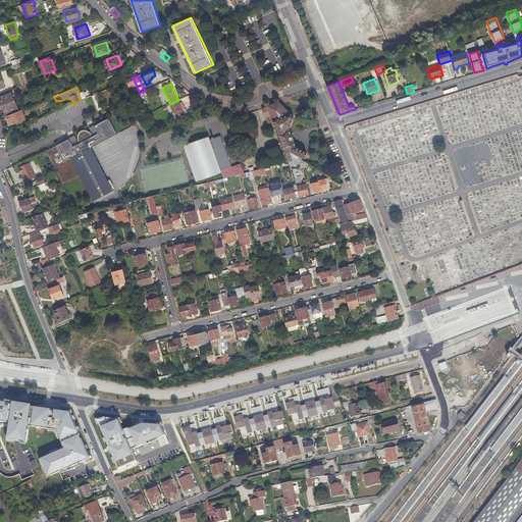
[(15,101),(12,93),(0,98),(0,99),(2,106),(15,101)]
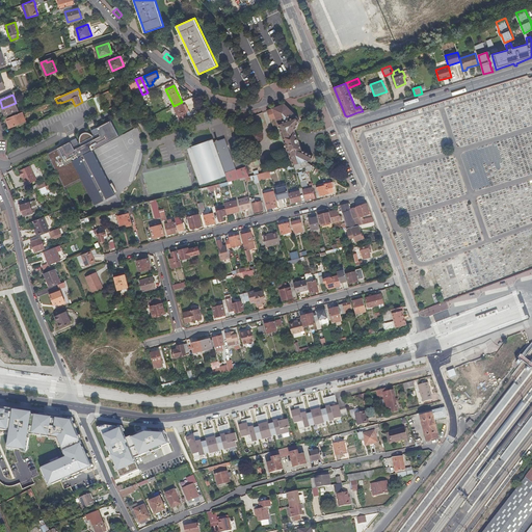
[(181,124),(189,120),(182,102),(174,106),(181,124)]
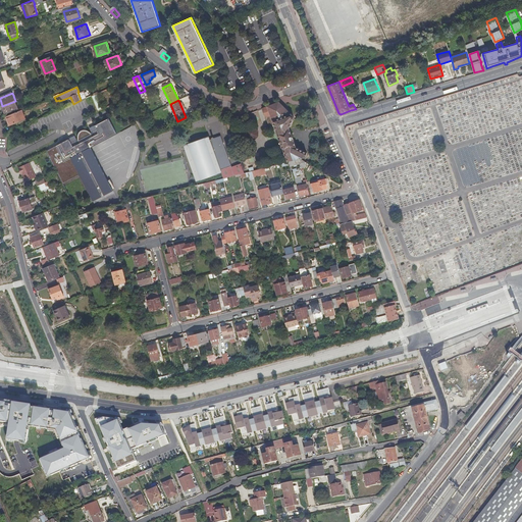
[(6,114),(18,108),(15,101),(2,106),(6,114)]
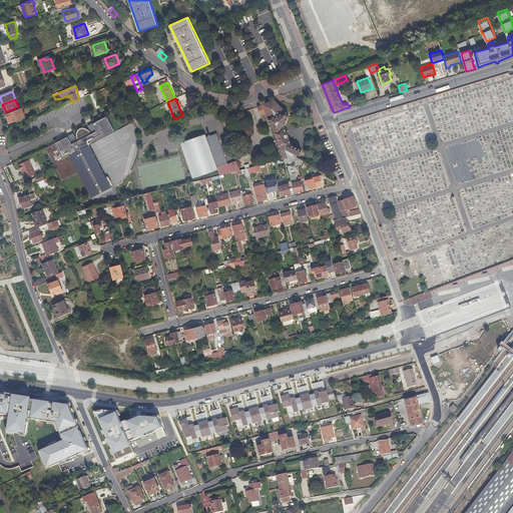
[(284,125),(289,115),(275,100),(258,106),(265,124),(270,122),(283,159),(288,158),(296,156),(302,154),(301,149),(291,144),(284,125)]
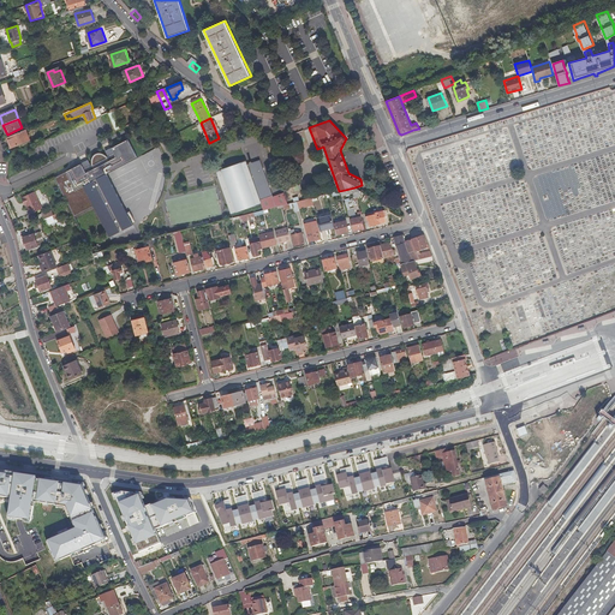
[(12,148),(30,141),(27,130),(9,137),(12,148)]
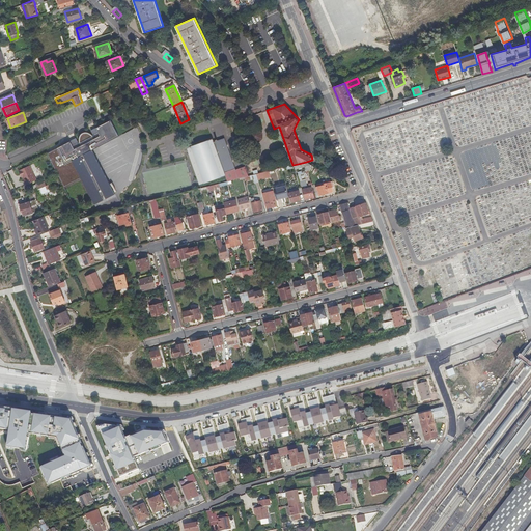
[(45,155),(64,192),(81,183),(92,205),(102,201),(100,197),(102,196),(104,200),(113,195),(90,151),(117,138),(109,121),(94,129),(96,133),(91,136),(90,136),(88,135),(86,134),(85,134),(84,134),(82,134),(81,135),(79,136),(79,138),(78,139),(78,141),(78,142),(77,143),(71,146),(68,142),(52,150),(53,152),(52,154),(51,151),(47,154),(48,156),(46,156),(45,155)]
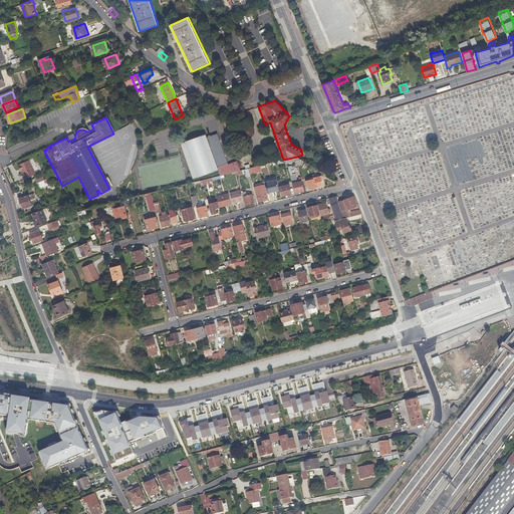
[(250,138),(257,133),(250,123),(243,130),(250,138)]
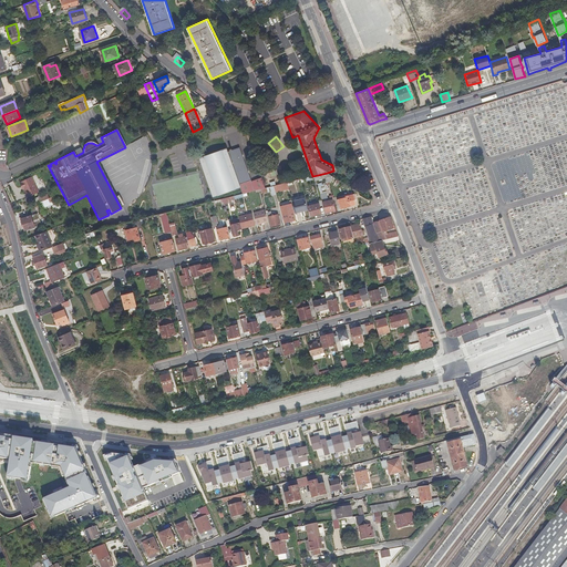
[(241,194),(243,194),(247,193),(260,189),(265,188),(260,177),(250,181),(238,147),(232,151),(230,148),(227,150),(228,152),(227,152),(226,148),(198,157),(198,158),(199,158),(213,197),(213,198),(240,188),(241,194)]
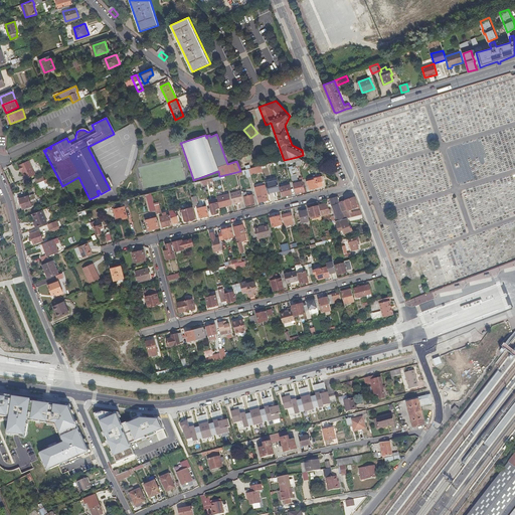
[(299,161),(300,166),(303,160),(297,157),(289,159),(290,163),(299,161)]
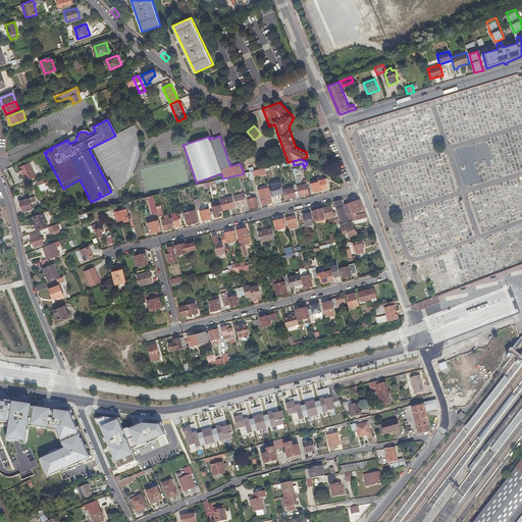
[(28,163),(17,168),(19,172),(20,172),(21,174),(25,181),(35,177),(28,163)]
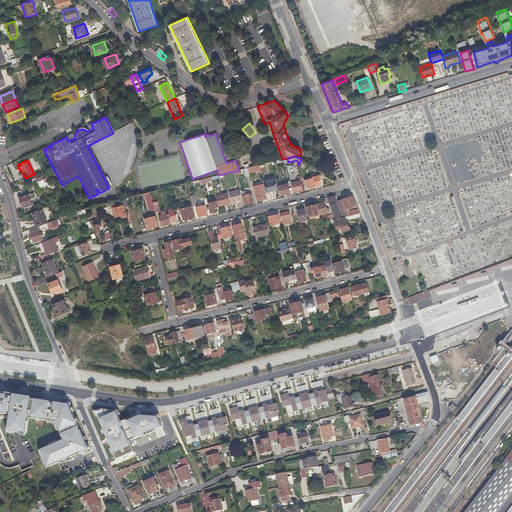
[(296,178),(294,170),(295,169),(294,164),(287,166),(290,179),(296,178)]
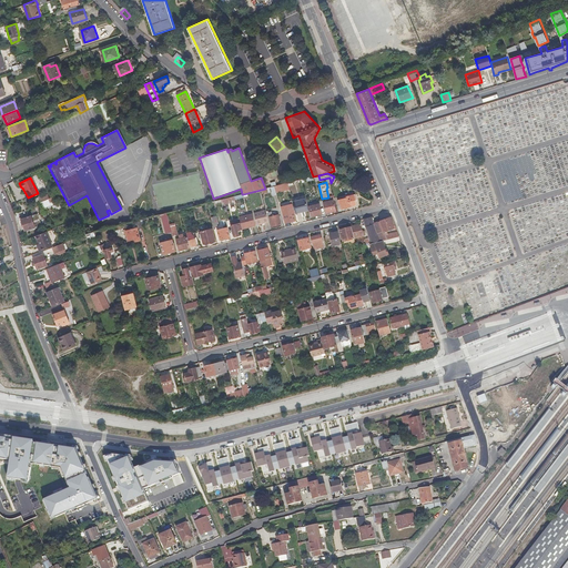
[(37,199),(40,206),(51,202),(52,201),(50,198),(47,199),(44,195),(37,199)]
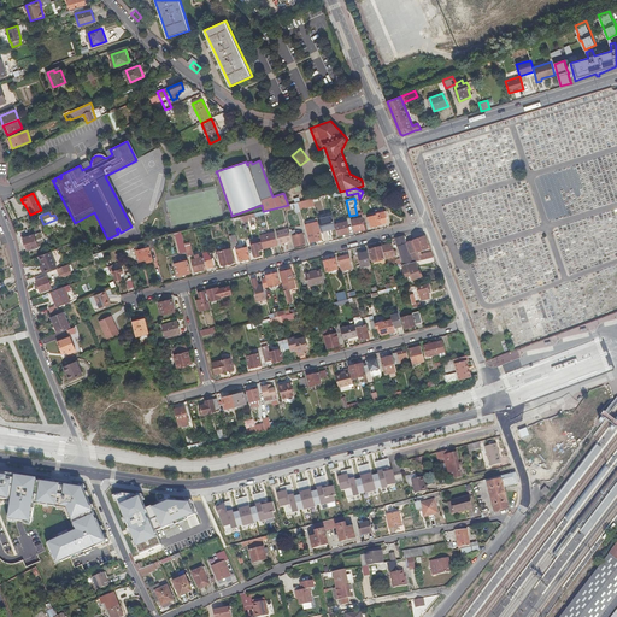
[(368,222),(370,221),(371,227),(387,223),(386,217),(387,217),(386,212),(375,215),(375,216),(368,218),(368,222)]
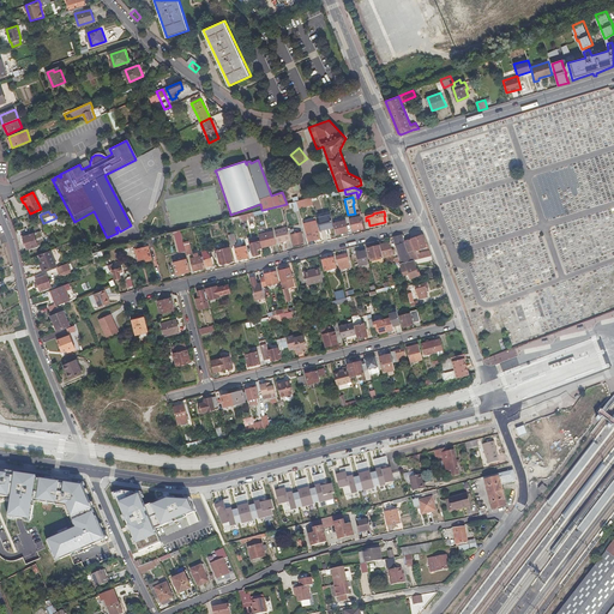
[(318,227),(319,230),(333,227),(333,224),(331,215),(317,218),(318,227)]
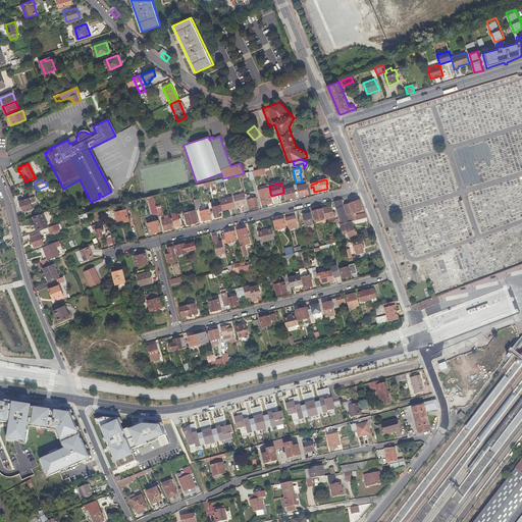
[(308,194),(306,185),(296,188),(298,196),(308,194)]
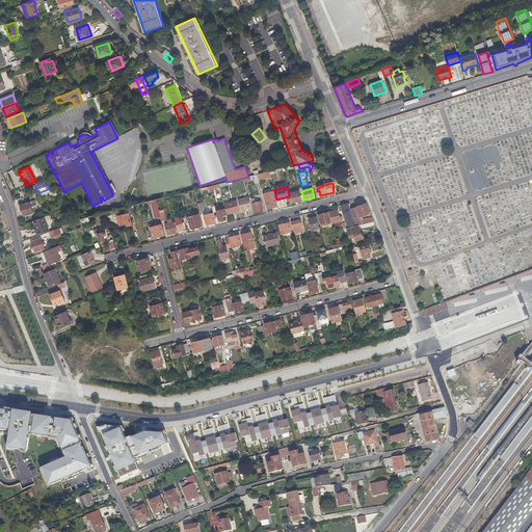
[(267,209),(277,207),(273,191),(263,193),(267,209)]
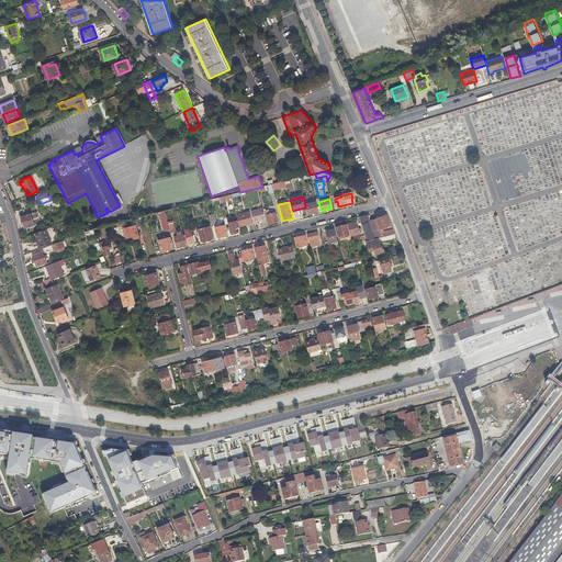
[(305,208),(307,214),(318,212),(316,202),(305,205),(305,208)]
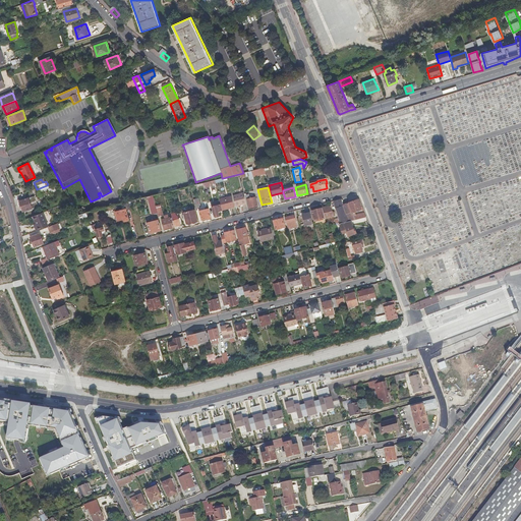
[(243,193),(233,196),(235,207),(246,204),(243,193)]
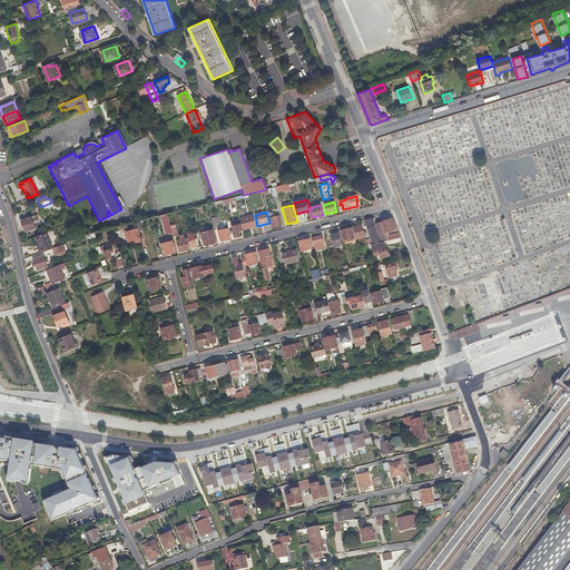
[(273,216),(272,212),(267,213),(268,217),(269,217),(273,227),(282,225),(279,214),(273,216)]
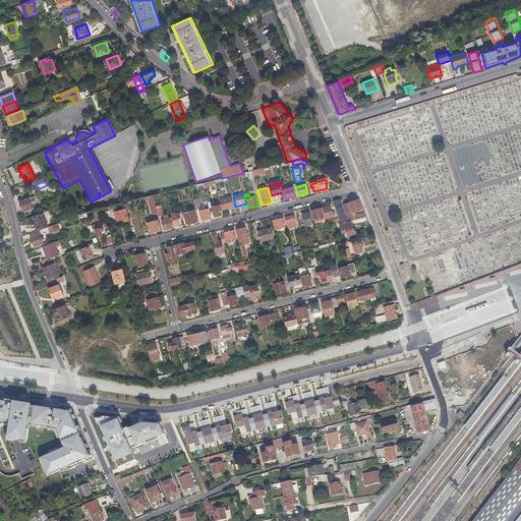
[(234,208),(232,196),(220,199),(221,205),(222,211),(234,208)]
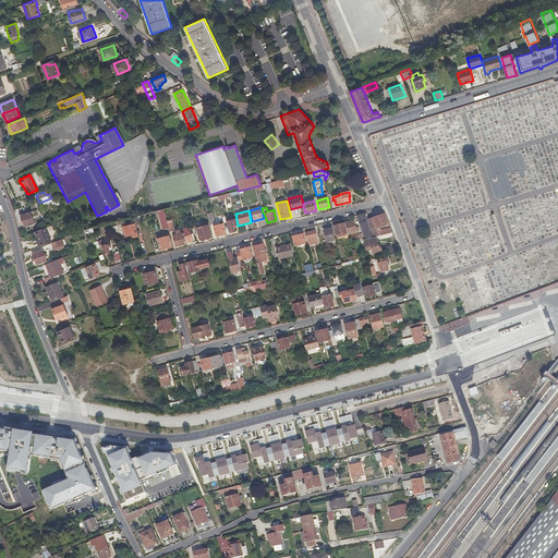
[(29,213),(20,216),(24,227),(37,222),(36,218),(32,219),(29,213)]
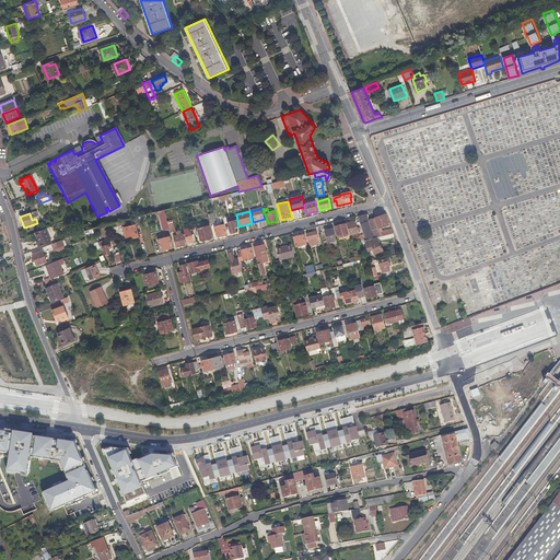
[(370,213),(366,214),(369,221),(369,220),(373,232),(375,237),(377,237),(386,234),(385,231),(383,232),(382,229),(382,228),(380,229),(375,218),(373,213),(370,213)]
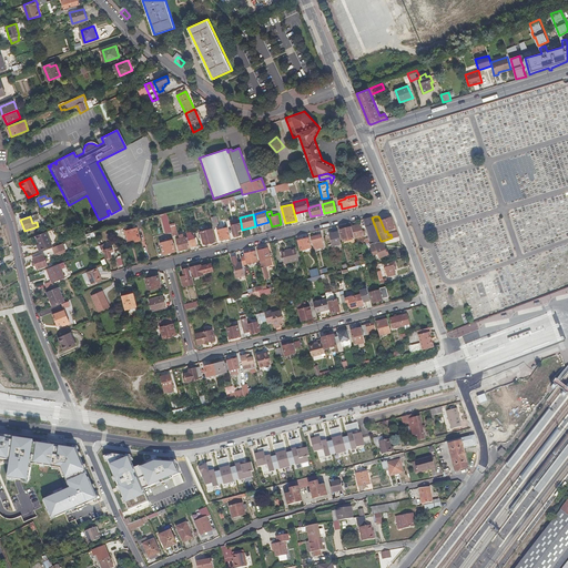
[(367,220),(363,220),(368,239),(369,244),(371,243),(381,241),(378,235),(374,223),(374,224),(372,217),(367,220)]
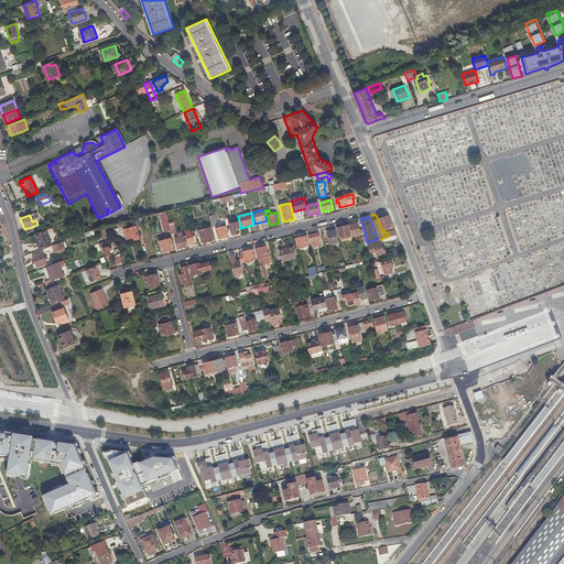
[(390,216),(378,219),(382,230),(384,229),(384,230),(392,227),(393,229),(394,229),(394,227),(392,221),(390,216)]
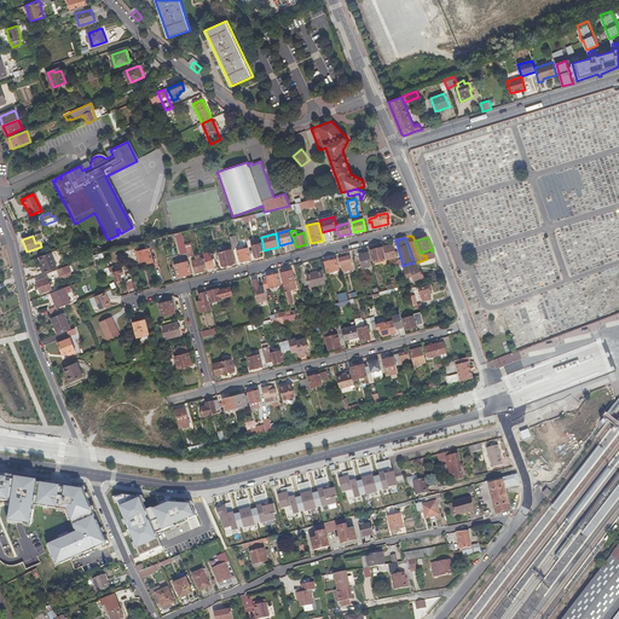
[(150,252),(155,250),(152,241),(148,242),(150,250),(137,253),(140,264),(146,262),(148,265),(154,264),(150,252)]
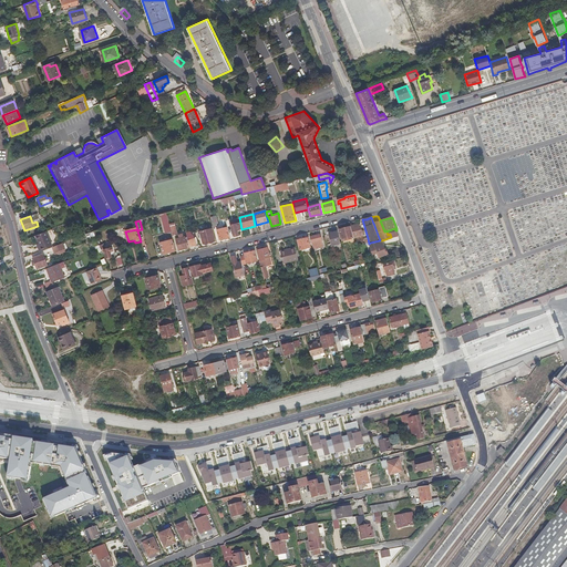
[(241,229),(240,223),(230,225),(234,236),(238,235),(237,230),(241,229)]
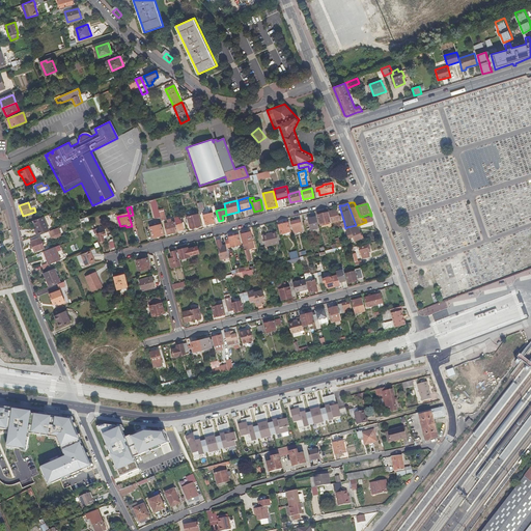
[(338,217),(336,211),(328,213),(331,223),(340,221),(339,217),(338,217)]
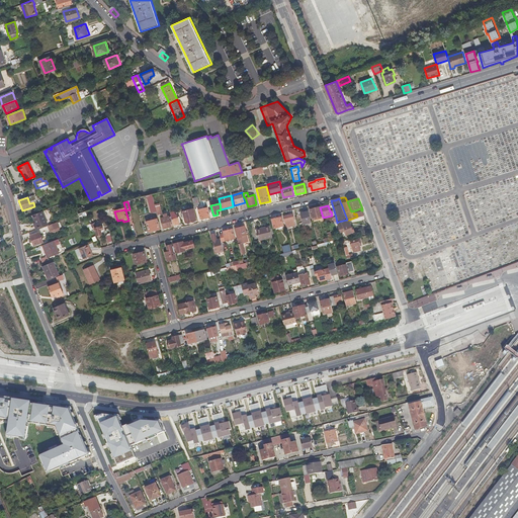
[(209,217),(207,207),(198,209),(200,220),(209,217)]
